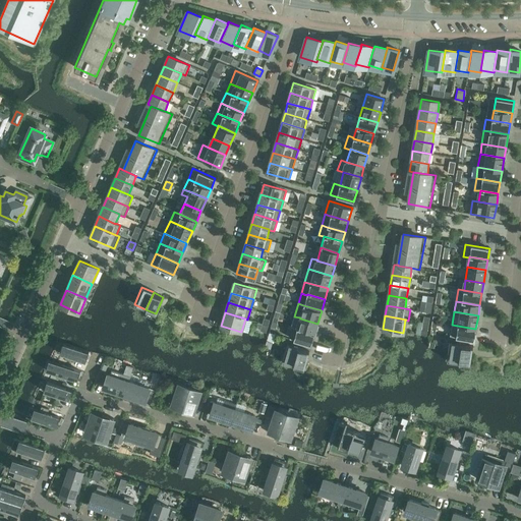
[(291,327),(296,329),(297,329),(314,334),(317,324),(300,319),(300,317),(294,316),(291,327)]
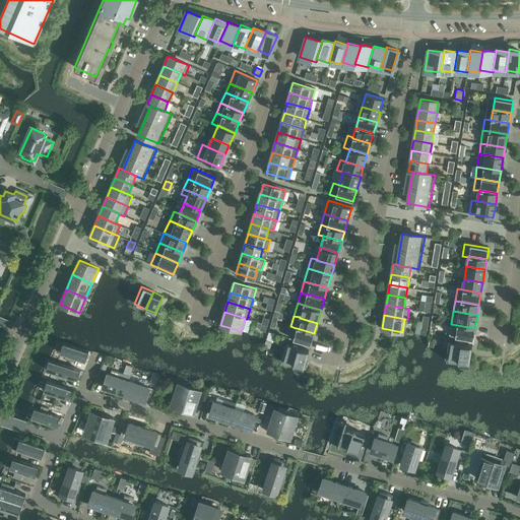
[(449,335),(473,339),(474,328),(451,324),(449,335)]
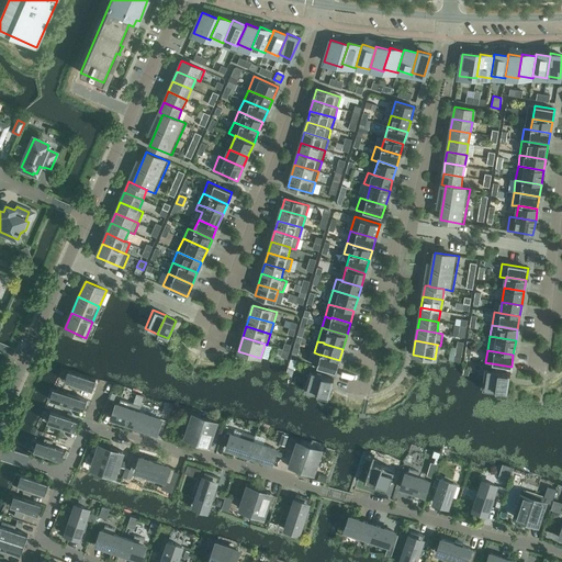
[(316,367),(336,372),(339,360),(321,355),(319,355),(316,367)]
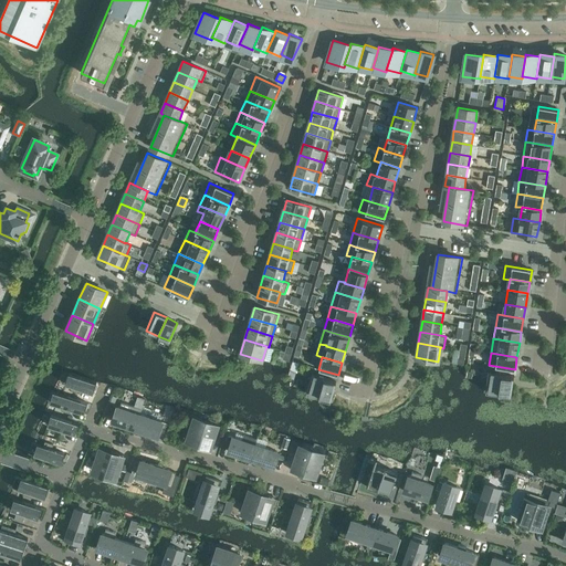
[(93,394),(96,383),(69,373),(65,384),(72,386),(70,390),(79,394),(80,389),(93,394)]
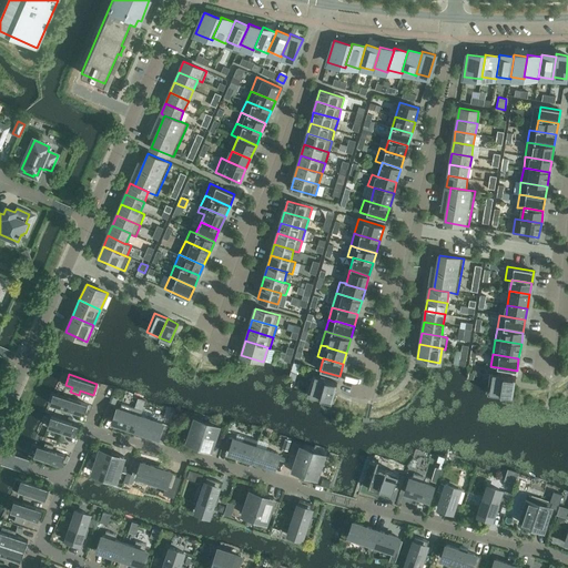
[(490,374),(487,393),(500,395),(504,376),(490,374)]
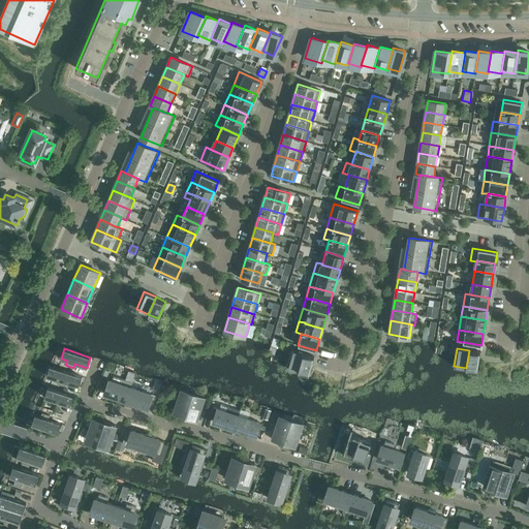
[(291,349),(286,367),(298,371),(304,353),(291,349)]
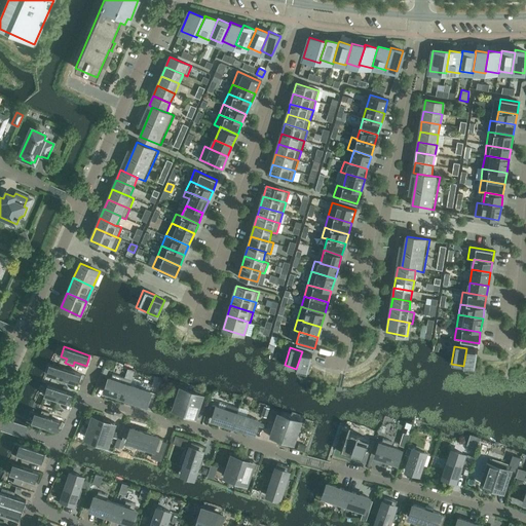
[(475,368),(477,349),(466,348),(463,366),(475,368)]
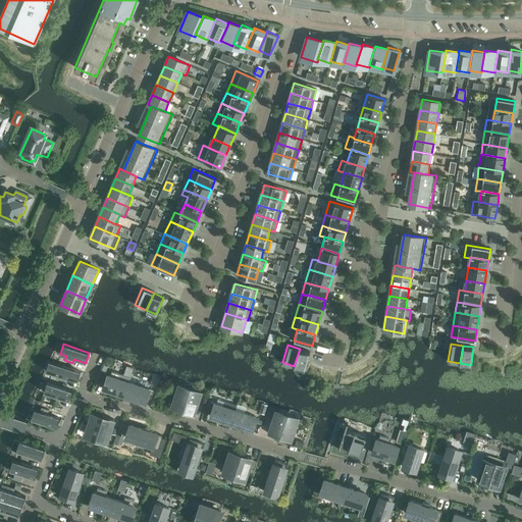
[(305,369),(310,352),(300,349),(294,366),(305,369)]
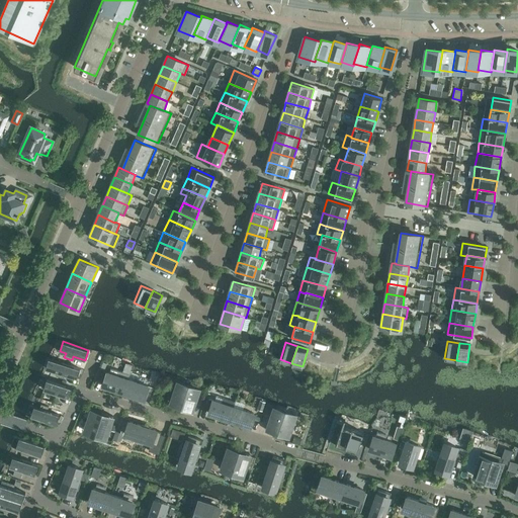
[(45,368),(57,372),(56,375),(64,378),(65,374),(77,378),(80,368),(49,358),(45,368)]
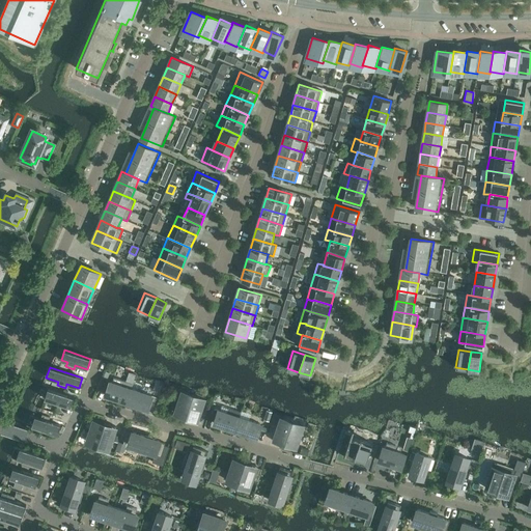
[(103,378),(99,390),(105,392),(109,380),(103,378)]
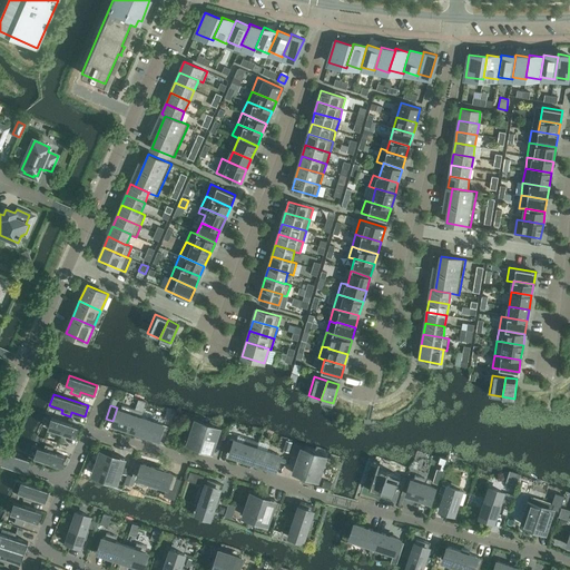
[(133,409),(123,405),(120,411),(118,410),(114,424),(136,432),(140,418),(130,414),(133,409)]
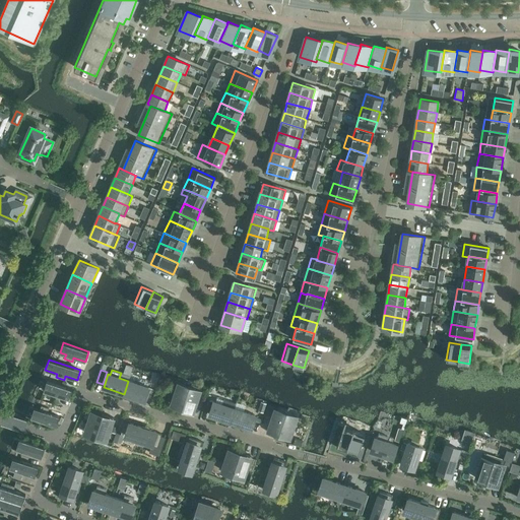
[(69,399),(72,389),(47,380),(44,390),(50,392),(48,396),(56,398),(57,395),(69,399)]
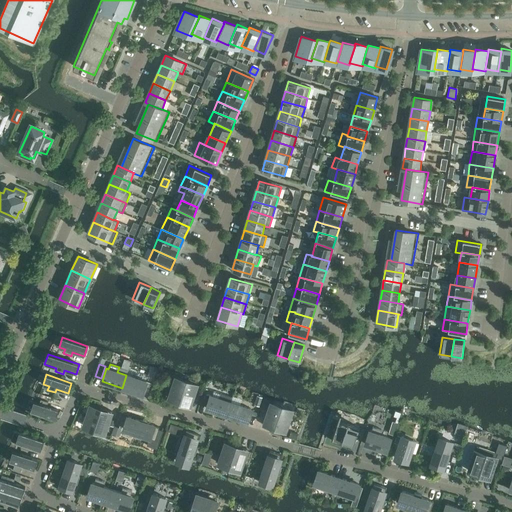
[(142,394),(146,381),(126,375),(122,388),(142,394)]
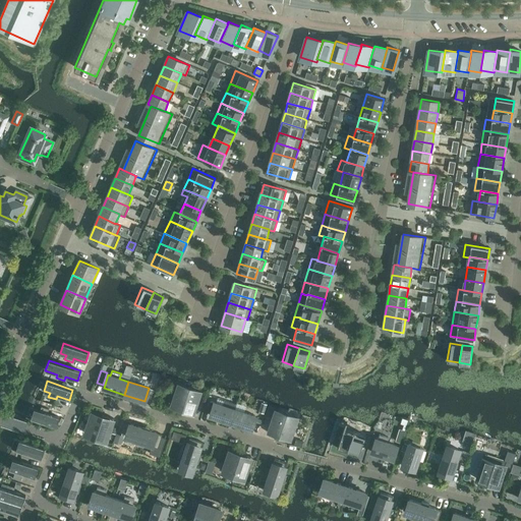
[(200,392),(179,385),(172,405),(182,408),(181,410),(192,414),(200,392)]
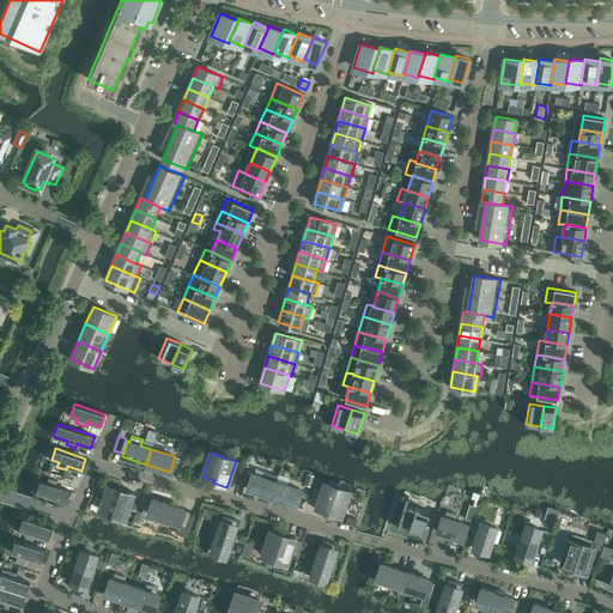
[(272,497),(277,481),(279,475),(265,471),(262,477),(248,472),(243,484),(249,485),(248,490),(272,497)]
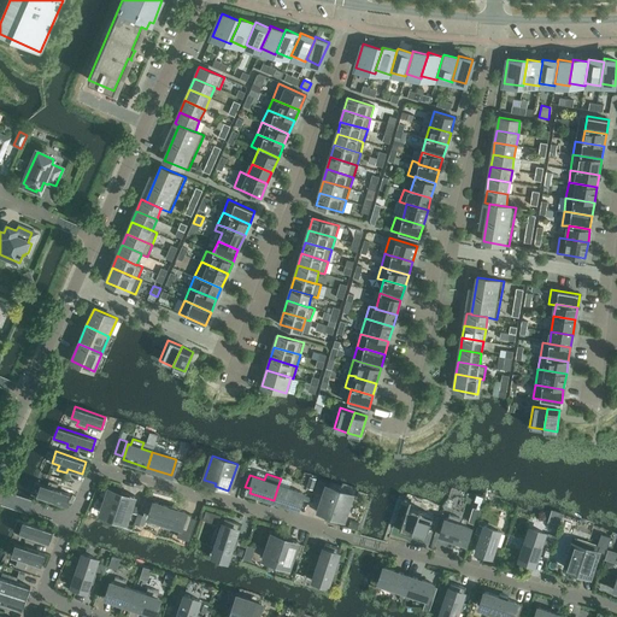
[(307,488),(313,491),(317,480),(311,477),(307,488)]
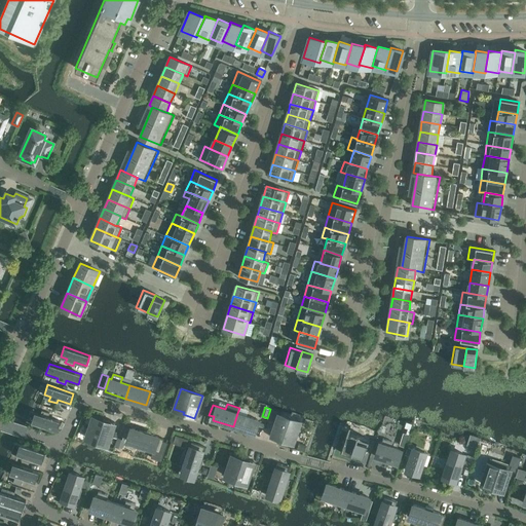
[(271,409),(269,414),(277,417),(279,411),(271,409)]
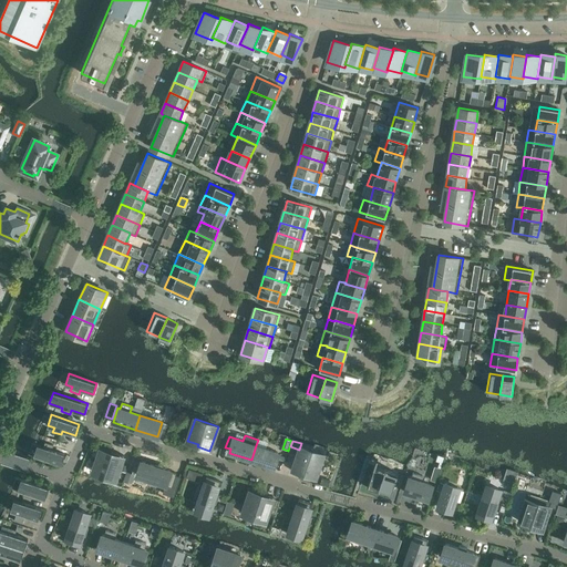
[(53,445),(45,442),(43,446),(32,443),(28,454),(61,465),(65,454),(52,450),(53,445)]
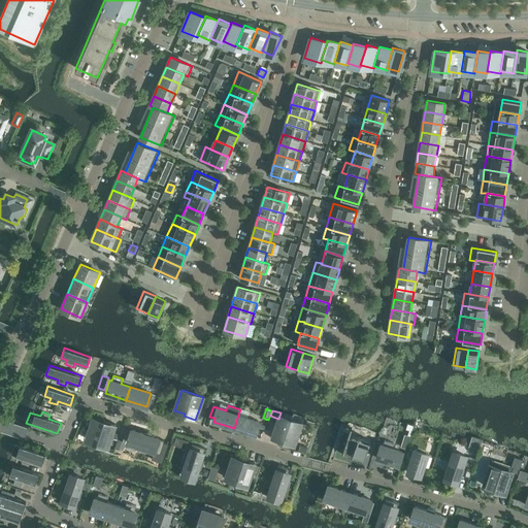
[(255,435),(259,422),(238,415),(234,428),(255,435)]
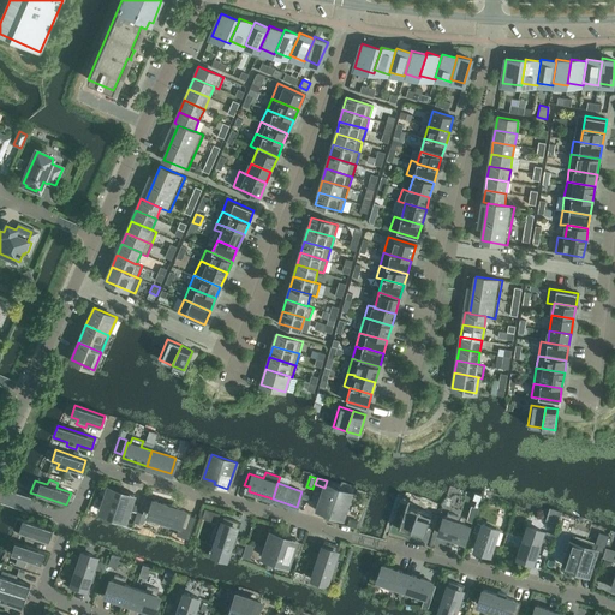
[(342,517),(351,493),(326,484),(317,511),(330,515),(332,513),(342,517)]
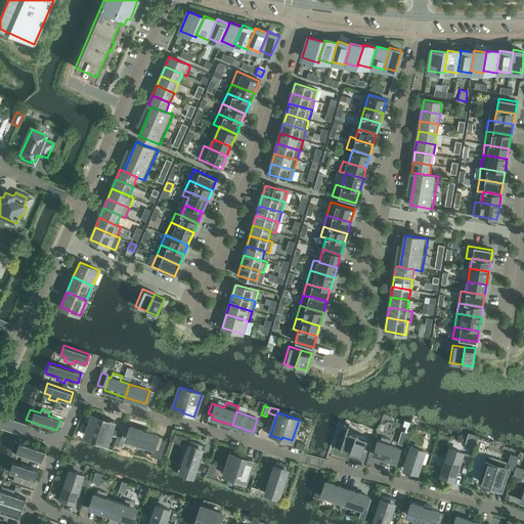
[(86,436),(106,443),(115,421),(102,417),(102,419),(92,416),(86,436)]
